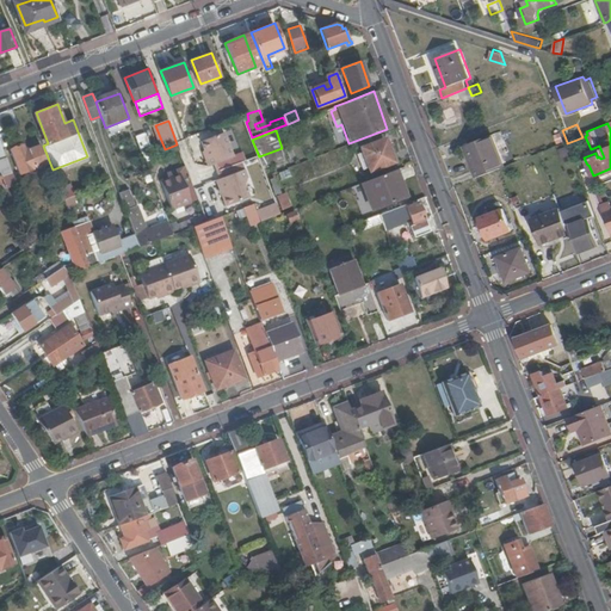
[(147,133),(135,135),(139,149),(149,146),(147,133)]
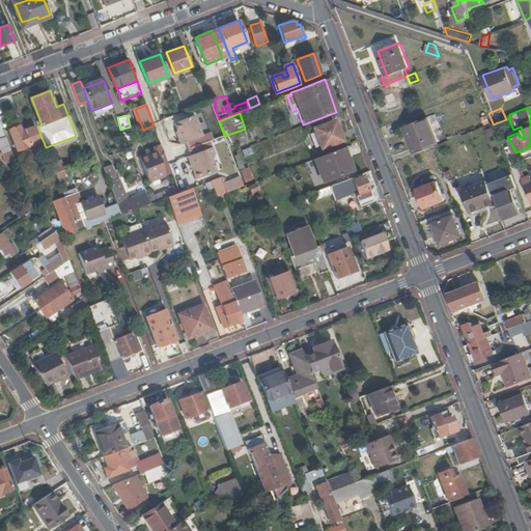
[(183,144),(204,136),(196,115),(177,122),(180,131),(177,132),(183,144)]
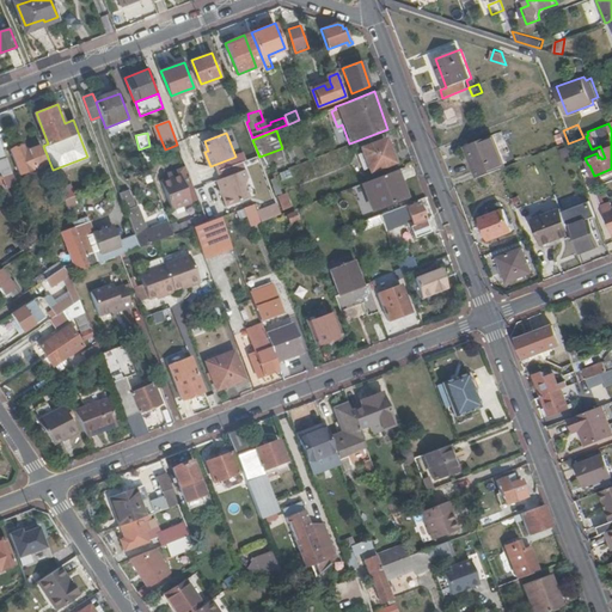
[(494,134),(470,144),(477,161),(472,163),(477,177),(501,169),(502,167),(506,166),(502,155),(494,134)]
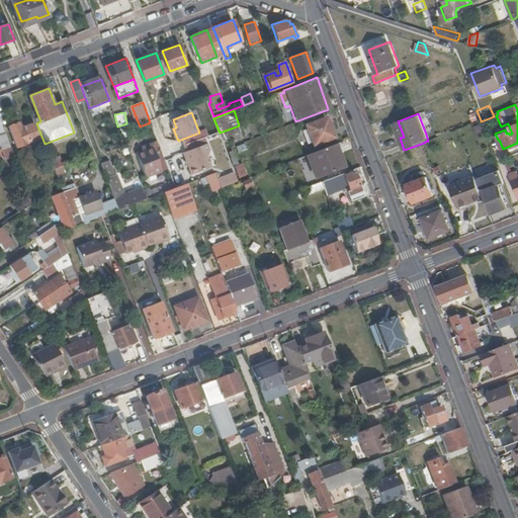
[(315,145),(335,137),(327,117),(307,125),(309,128),(304,131),(309,145),(314,143),(315,145)]
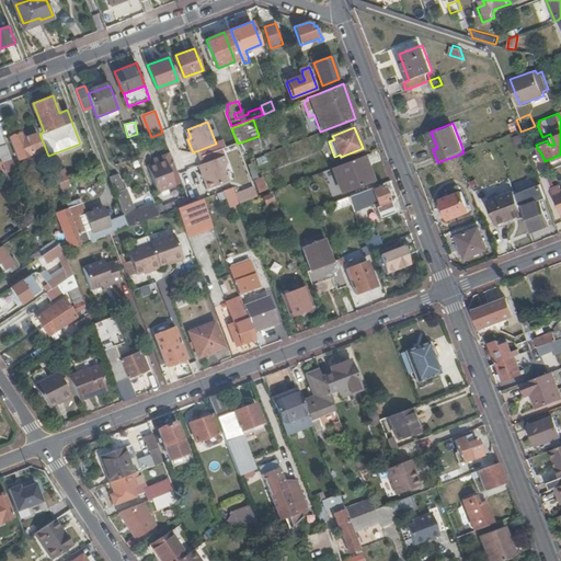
[(431,132),(426,133),(433,149),(437,148),(431,132)]
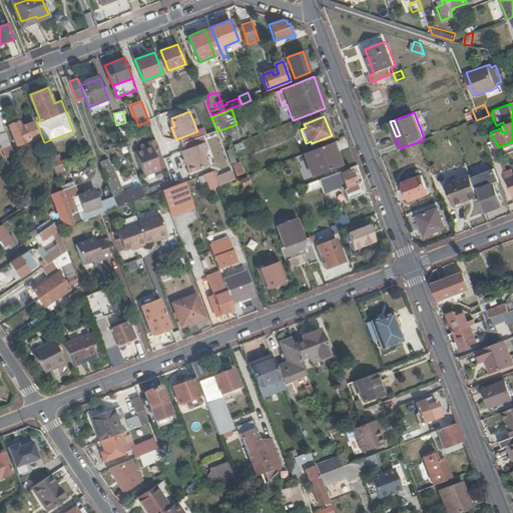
[(10,125),(4,128),(5,131),(11,148),(14,156),(20,153),(17,146),(37,138),(31,123),(22,126),(19,121),(10,125)]
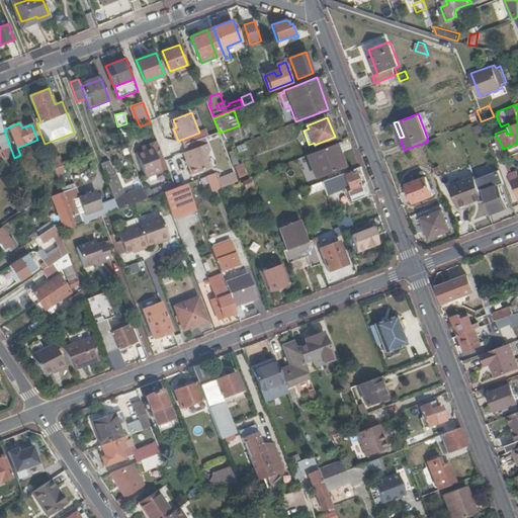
[(232,131),(221,135),(226,147),(236,142),(232,131)]
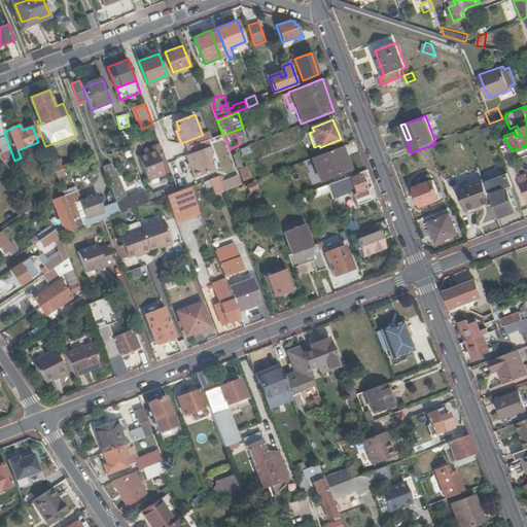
[(0,164),(13,160),(4,136),(0,137),(0,164)]
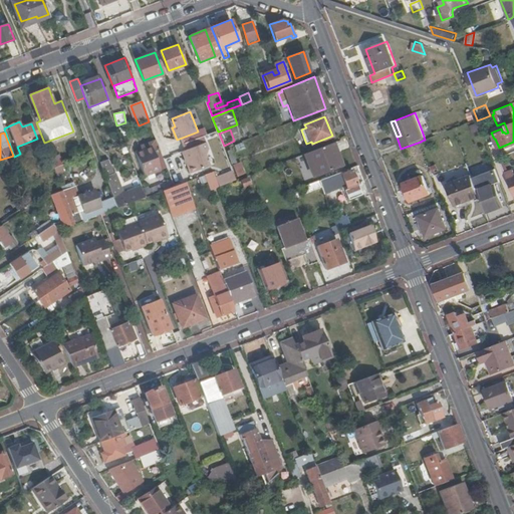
[(184,144),(186,150),(184,151),(192,174),(212,165),(207,152),(211,150),(208,142),(202,145),(199,138),(184,144)]
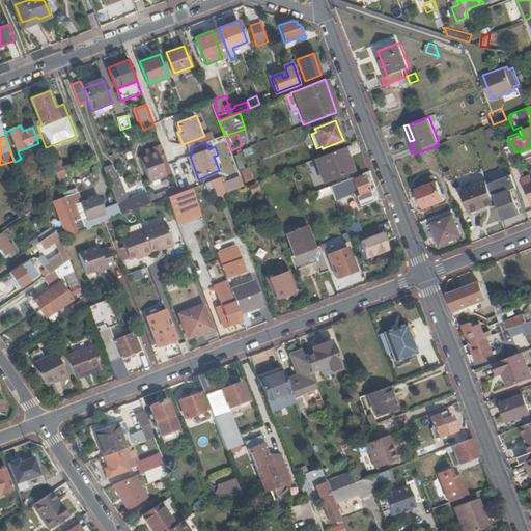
[(154,183),(158,193),(177,186),(162,145),(146,150),(148,155),(141,157),(151,183),(154,183)]
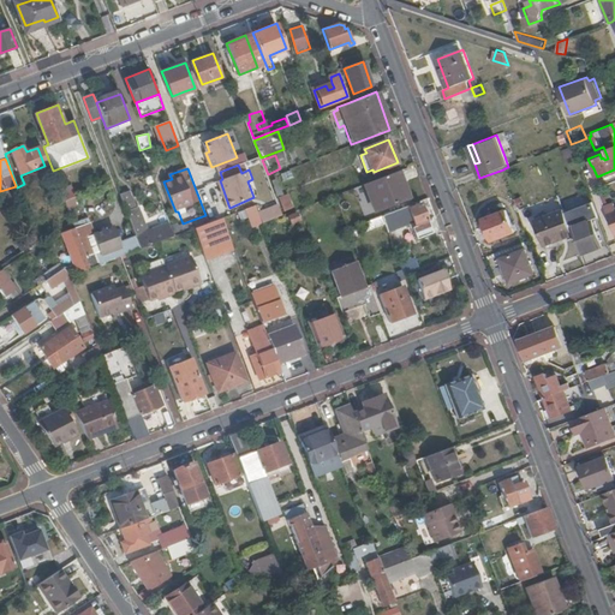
[(279,203),(284,214),(299,208),(306,206),(291,168),(269,177),(279,203)]
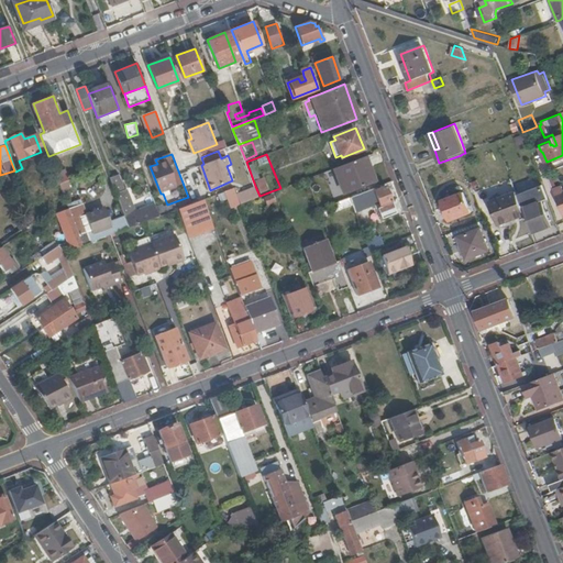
[(343,194),(373,181),(364,156),(333,168),(343,194)]
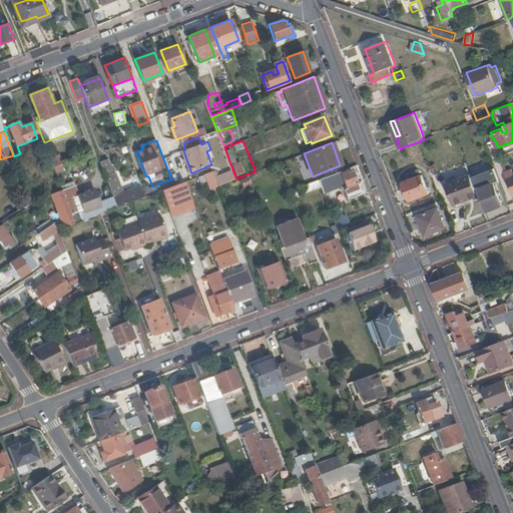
[(59,155),(50,159),(54,167),(62,164),(63,164),(59,155)]
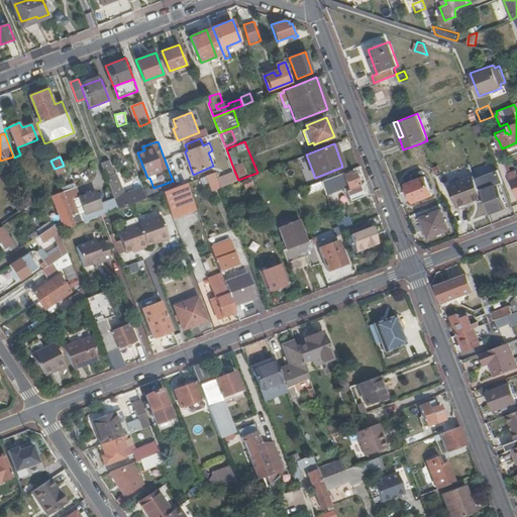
[(111,161),(101,164),(111,189),(114,198),(127,193),(119,173),(116,174),(111,161)]
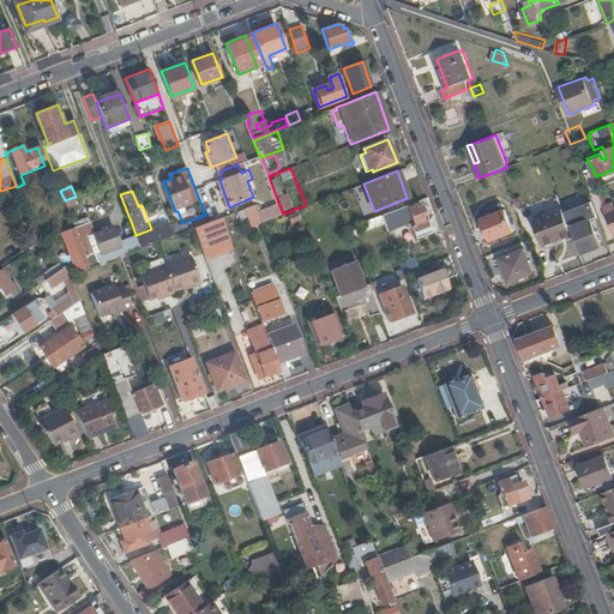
[(74,197),(65,200),(67,208),(77,204),(74,197)]
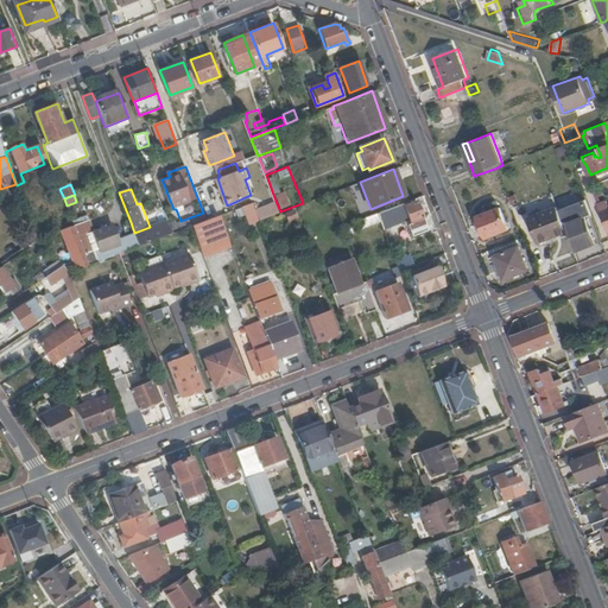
[(359,210),(367,208),(363,197),(356,200),(359,210)]
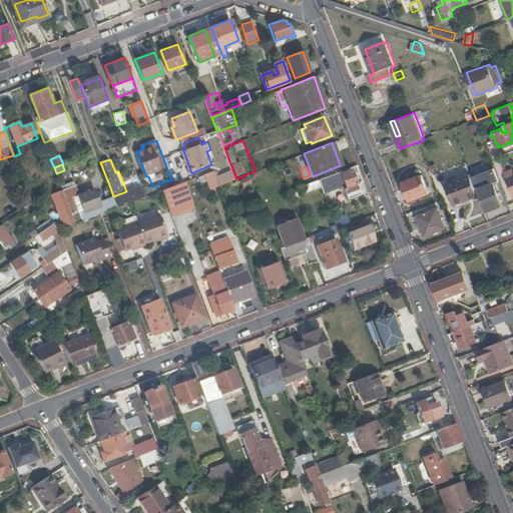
[(232,169),(215,176),(219,186),(235,179),(236,178),(232,169)]
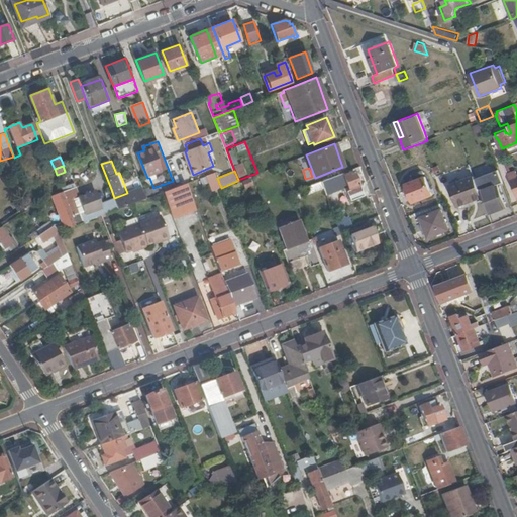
[(343,173),(330,178),(333,185),(342,182),(346,181),(349,189),(346,190),(350,201),(364,196),(353,171),(343,175),(343,173)]
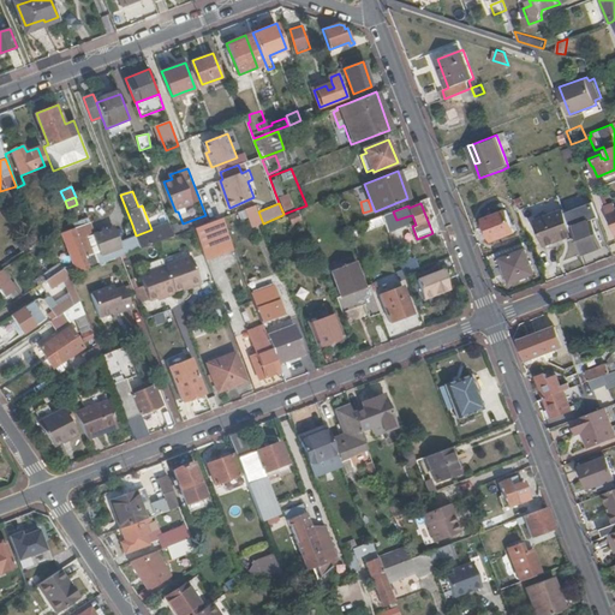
[(614,234),(614,207),(614,203),(604,207),(614,234)]
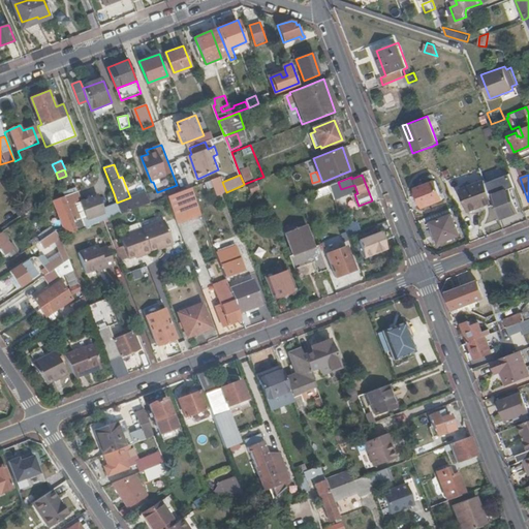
[(483,208),(481,205),(494,200),(492,196),(486,179),(462,188),(471,212),(483,208)]
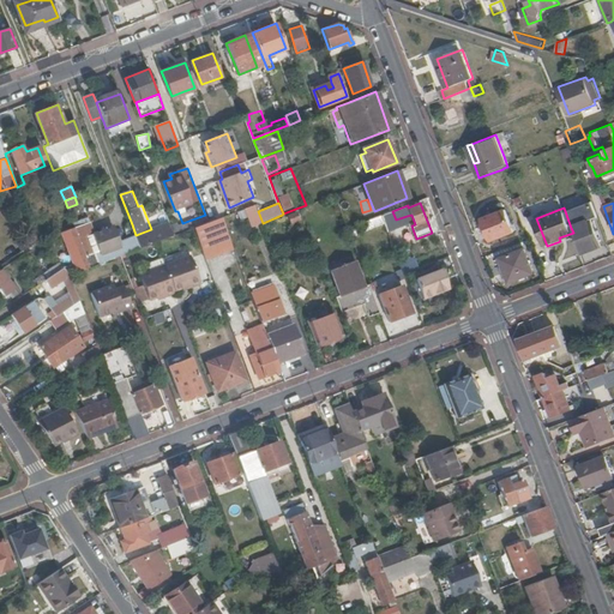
[(515,232),(506,210),(483,218),(492,240),(515,232)]
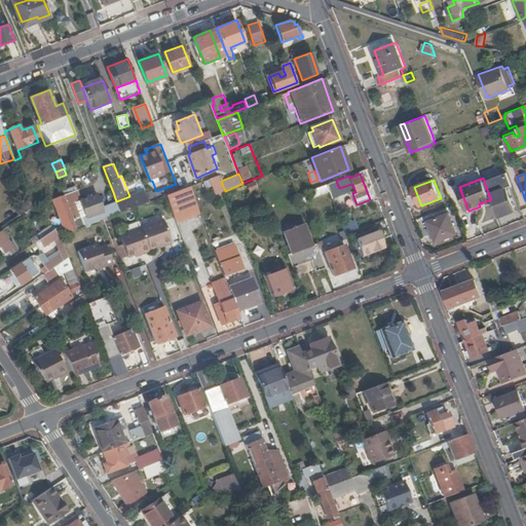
[(336,181),(328,184),(330,192),(339,188),(336,181)]
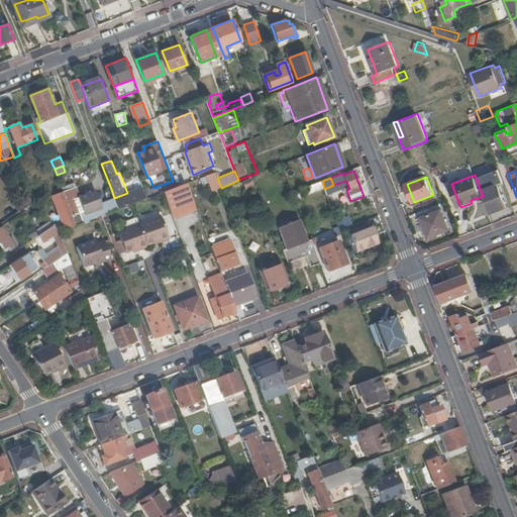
[(243,182),(246,188),(252,185),(250,180),(243,182)]
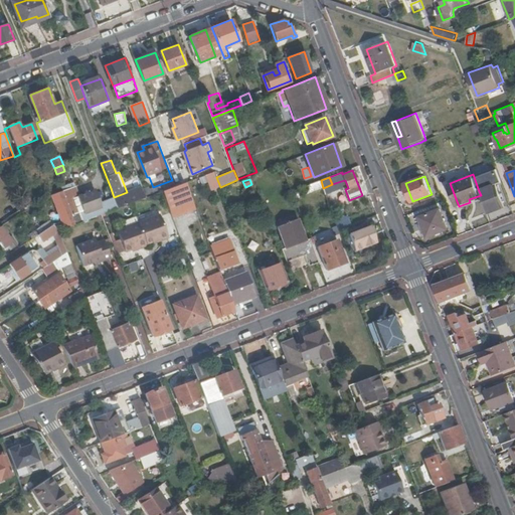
[(174,186),(162,191),(171,215),(194,205),(185,182),(174,186)]
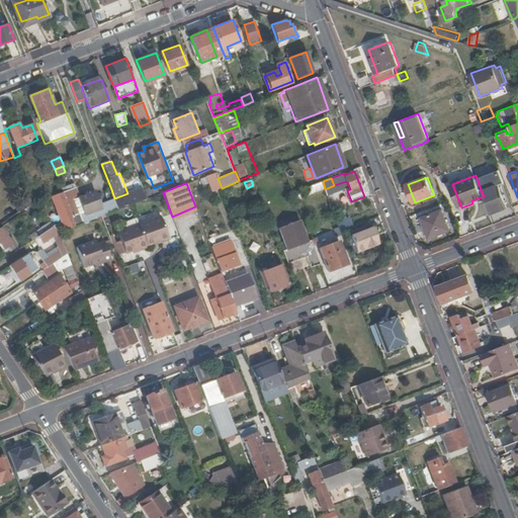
[(482,192),(484,196),(491,213),(507,207),(499,185),(482,192)]
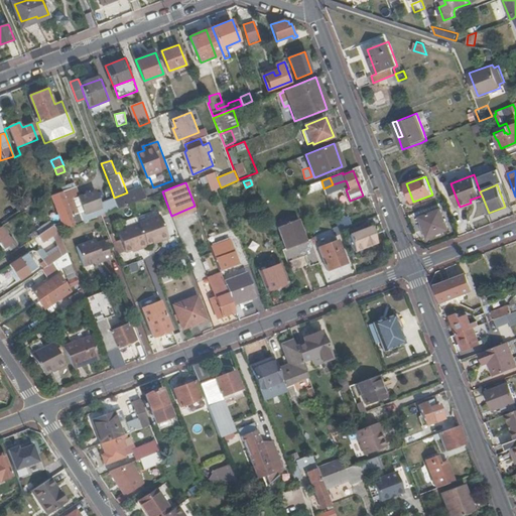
[(127,192),(114,198),(118,208),(144,198),(140,187),(127,192)]
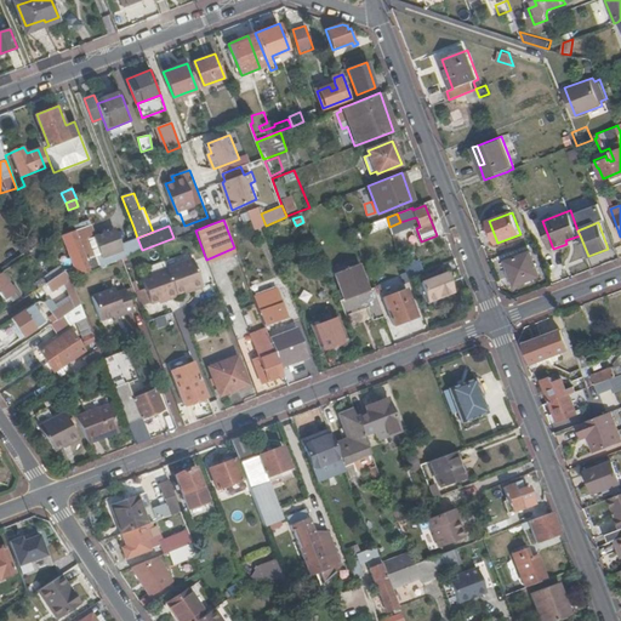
[(103,254),(100,255),(104,266),(123,260),(142,251),(142,250),(137,238),(134,227),(123,231),(127,243),(123,245),(115,229),(97,235),(100,243),(96,244),(98,248),(101,248),(103,254)]
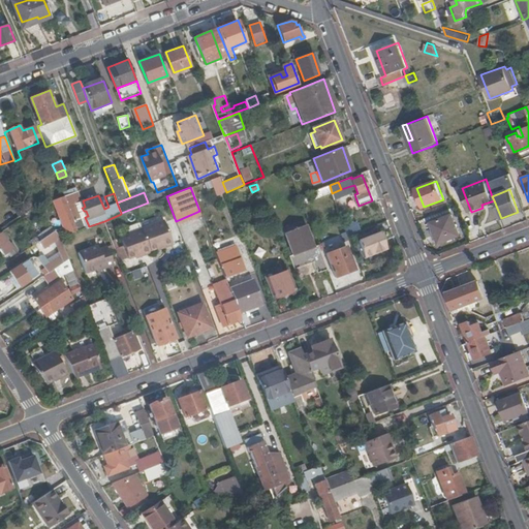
[(70,194),(64,196),(72,219),(79,216),(70,194)]
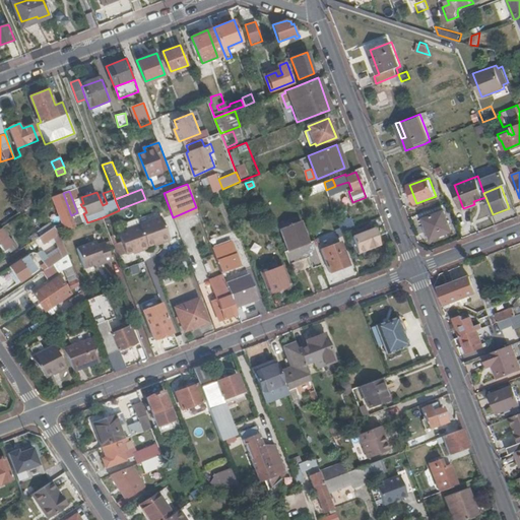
[(57,195),(53,196),(66,232),(76,228),(71,215),(63,193),(63,192),(60,193),(57,195)]
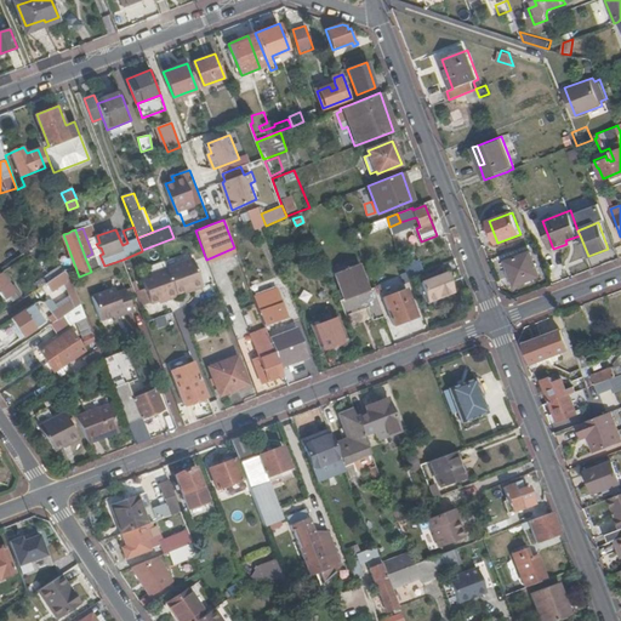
[(36,243),(30,233),(12,244),(18,254),(36,243)]
